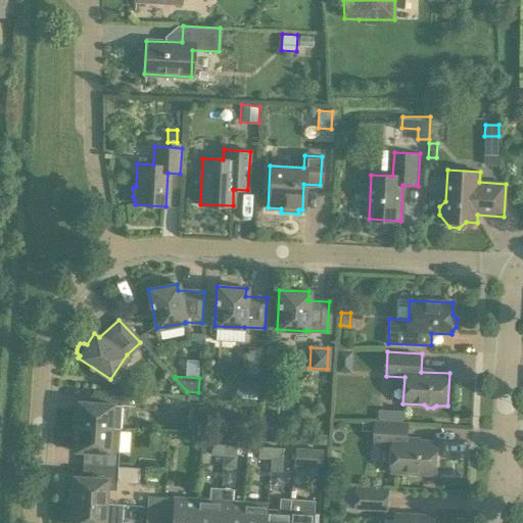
[(257,403),(259,383),(237,381),(235,401),(257,403)]
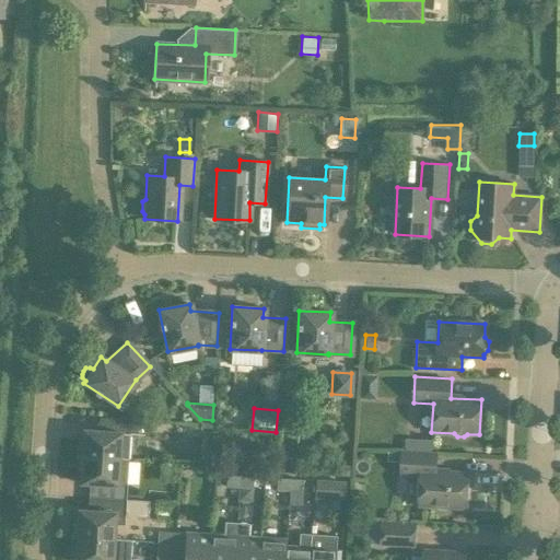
[(82,430),(80,456),(127,459),(129,434),(144,435),(146,420),(100,417),(98,431),(82,430)]
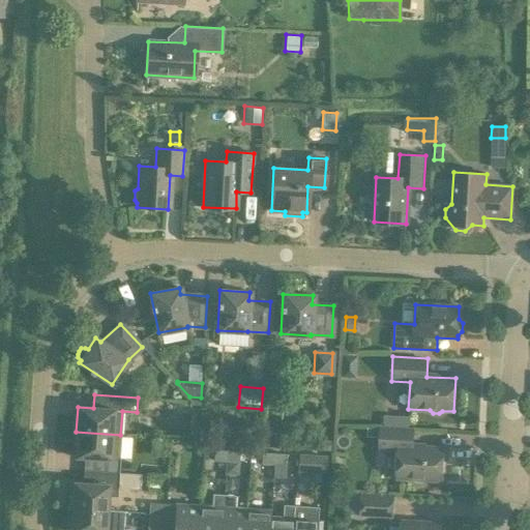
[(383,415),(382,425),(408,428),(409,416),(383,415)]
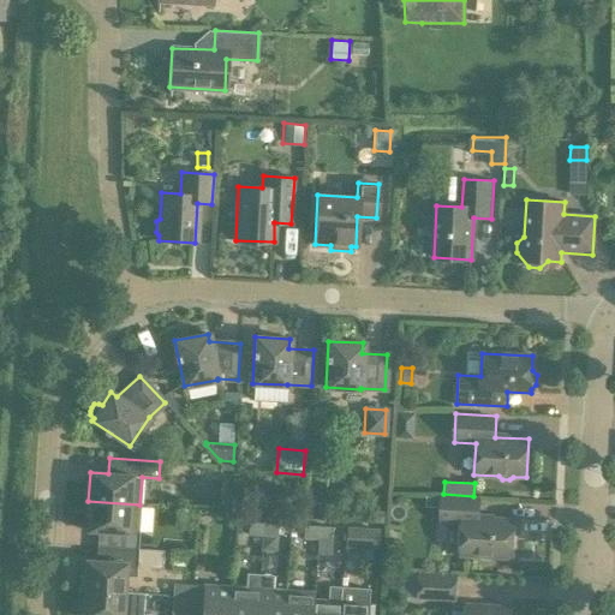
[(443,494),(441,494),(440,523),(461,524),(460,555),(479,556),(483,560),(490,561),(494,557),(512,559),(514,520),(481,518),(482,496),(473,496),(443,494)]
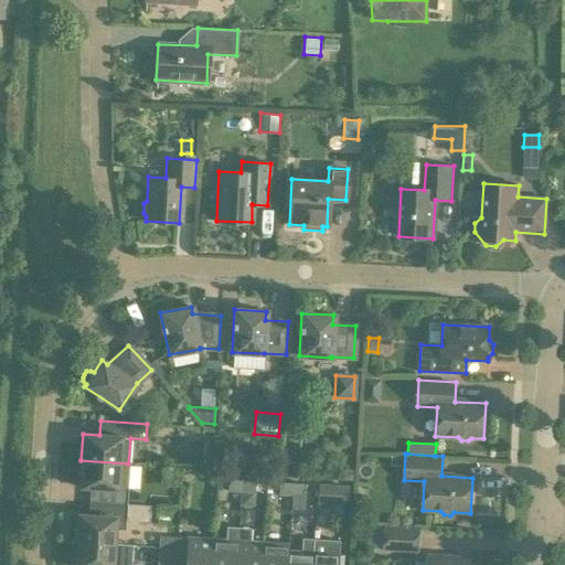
[(96,488),(95,502),(126,503),(128,464),(81,460),(80,487),(96,488)]
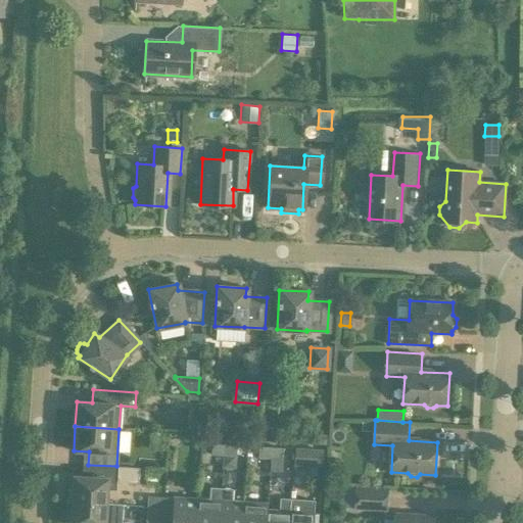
[(315,434),(315,441),(325,442),(325,434),(315,434)]
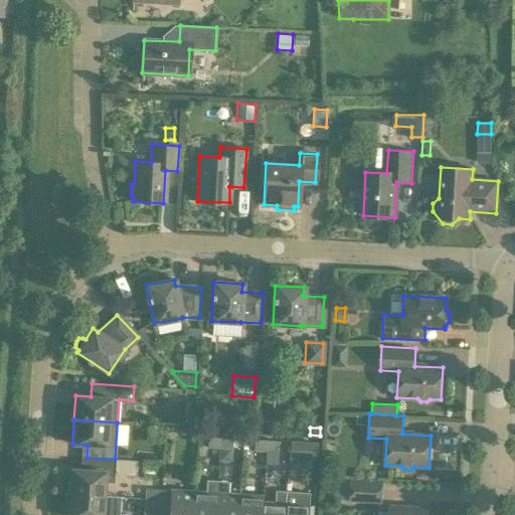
[(219,449),(220,438),(208,437),(208,448),(219,449)]
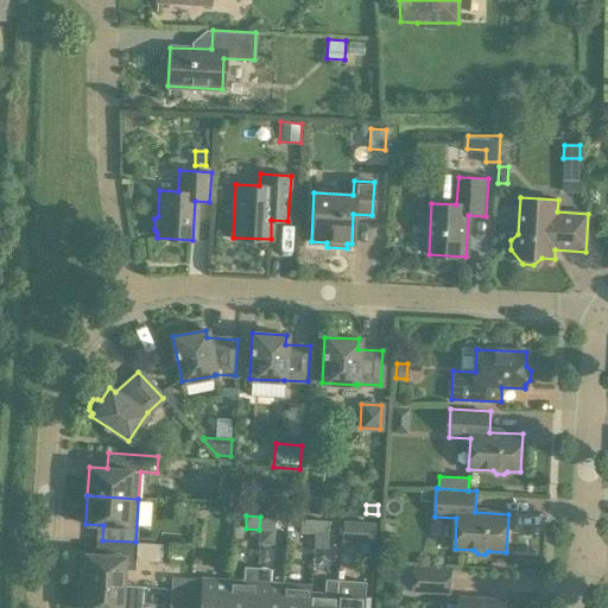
[(260,517),(259,530),(273,531),(274,518),(260,517)]
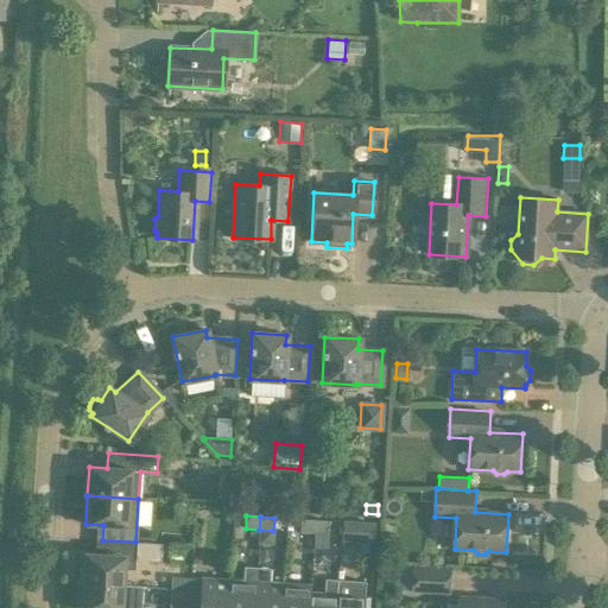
[(312,532),(314,519),(301,519),(299,532),(312,532)]
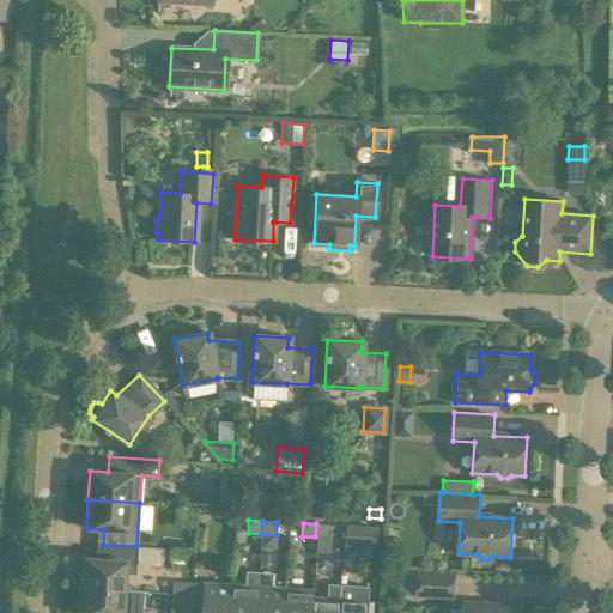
[(316,523),(315,536),(332,538),(332,525),(316,523)]
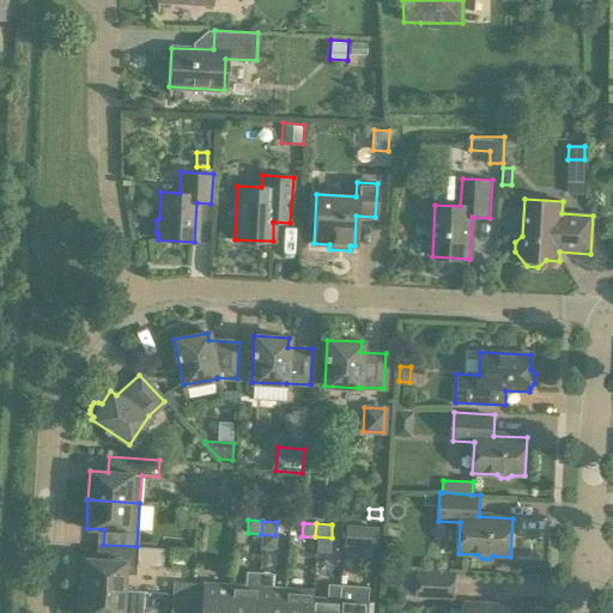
[(343,542),(377,545),(378,528),(376,528),(344,526),(343,542)]
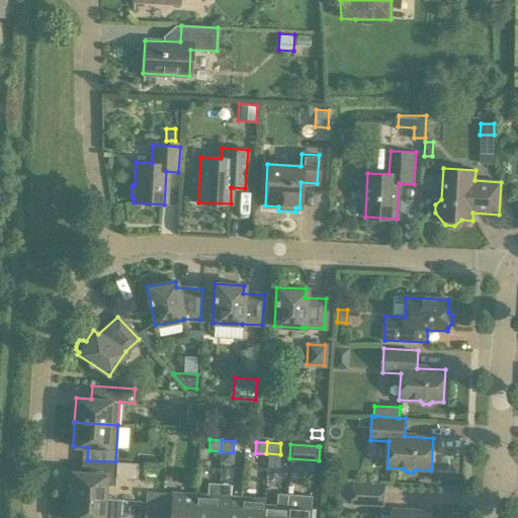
[(69,496),(104,498),(105,485),(113,486),(114,477),(137,479),(138,463),(115,461),(87,460),(86,472),(71,471),(69,496)]
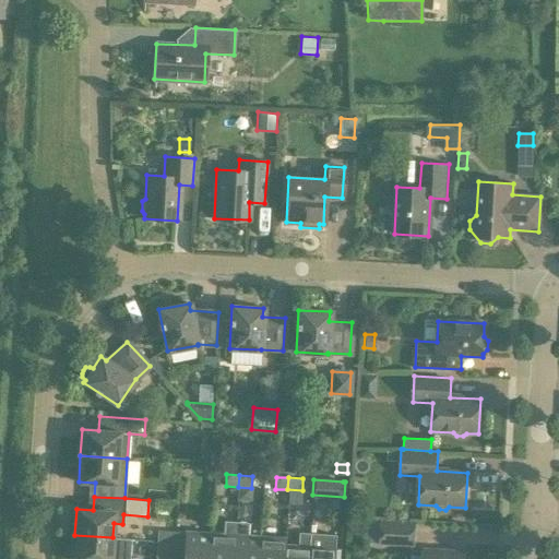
[(380,544),(415,547),(417,522),(382,520),(380,544)]
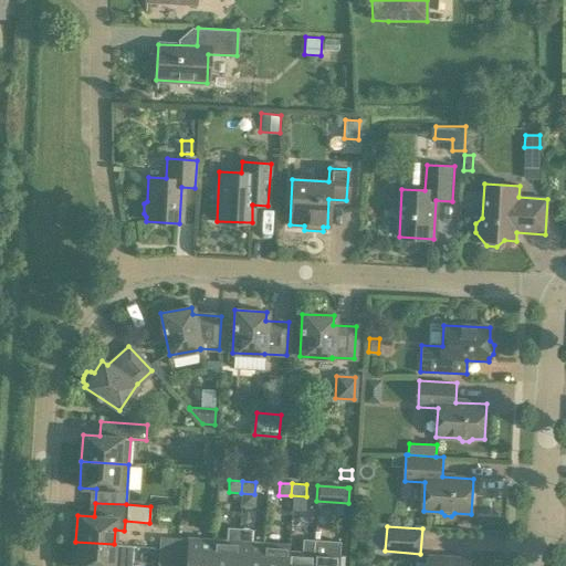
[(211,540),(209,565),(234,565),(238,542),(238,527),(227,527),(226,541),(211,540)]
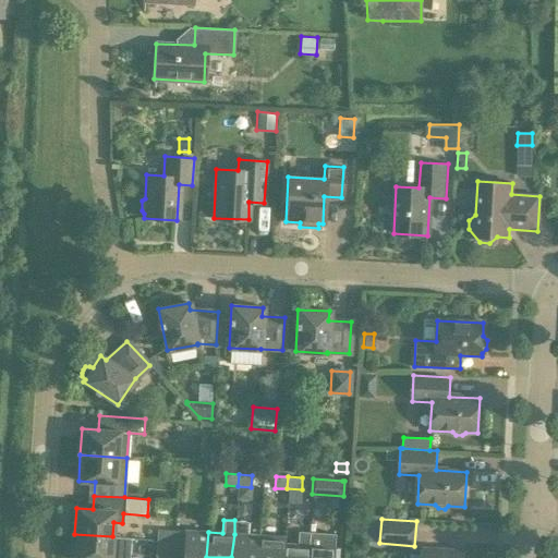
[(231,557),(256,557),(259,536),(247,535),(247,521),(234,520),(234,534),(231,557)]
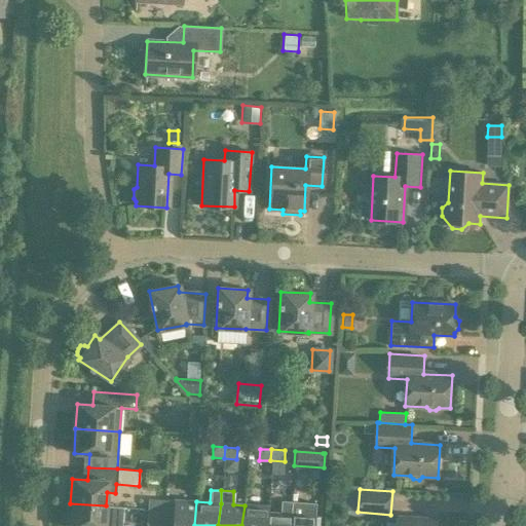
[(334,510),(342,510),(347,504),(347,496),(334,496),(334,510)]
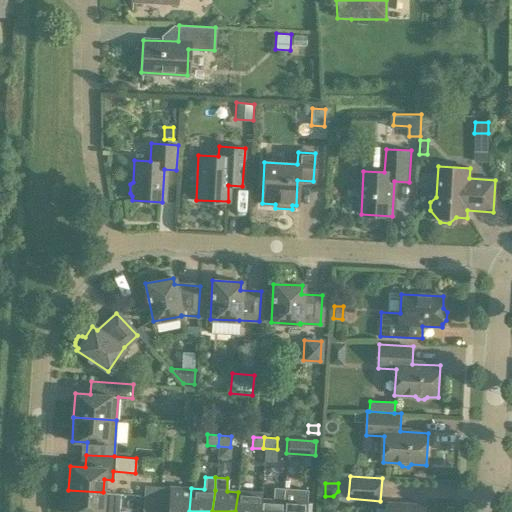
[(154,511),(156,487),(143,486),(141,511),(154,511)]
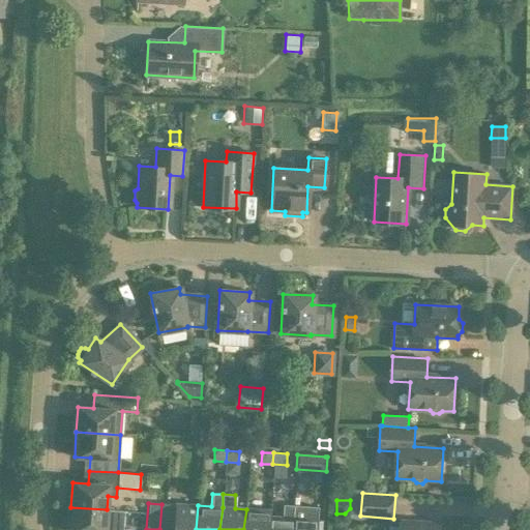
[(196,529),(198,505),(174,503),(175,505),(162,504),(159,529),(196,529)]
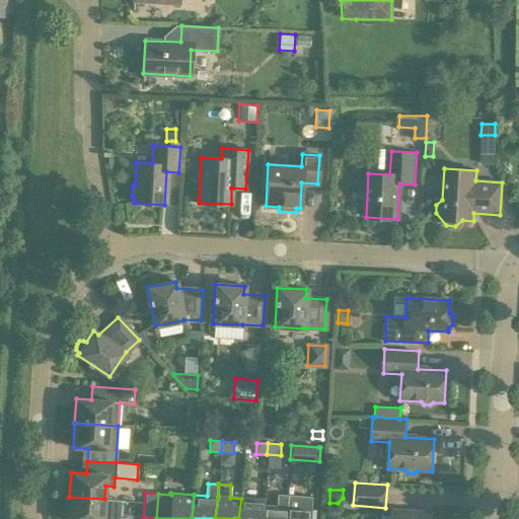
[(276,507),(263,506),(262,518),(285,518),(287,507),(287,495),(277,494),(276,507)]
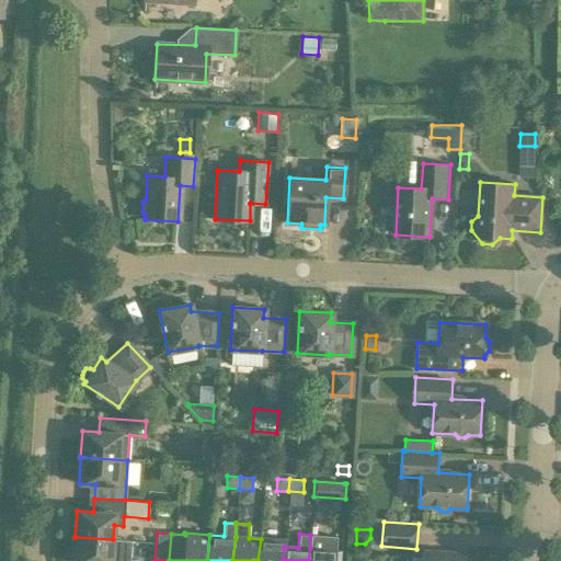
[(310,548),(308,560),(334,560),(335,551),(336,537),(310,535),(310,548)]
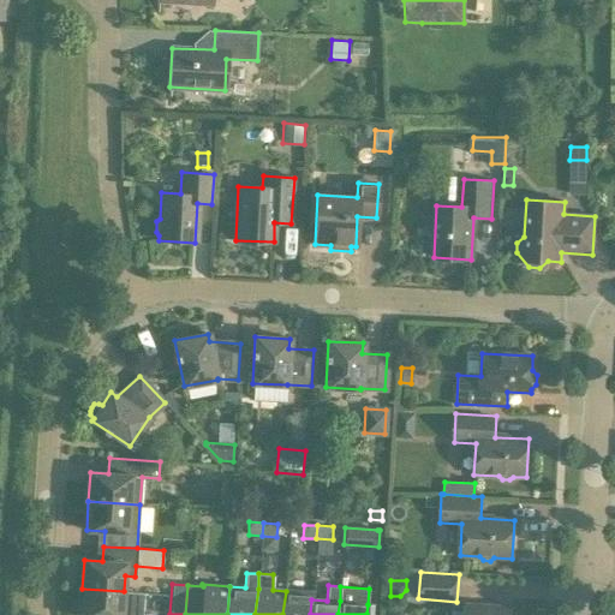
[(121,614),(124,591),(82,589),(79,614),(121,614)]
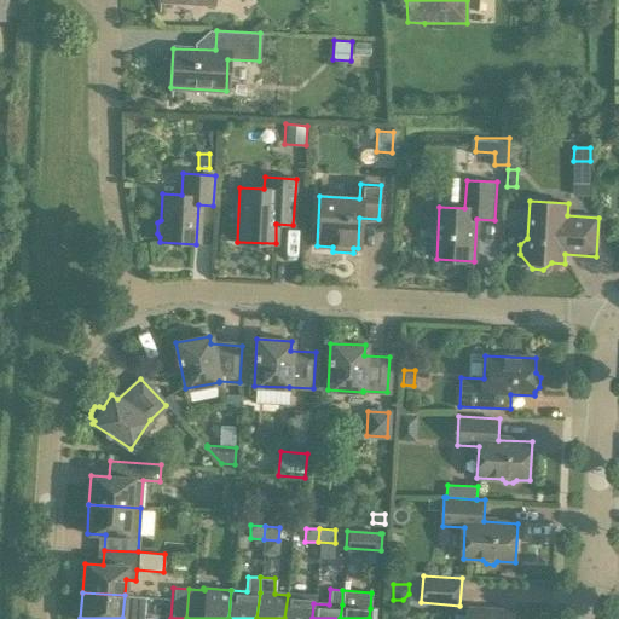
[(288,595),(284,618),(312,618),(314,596),(288,595)]
